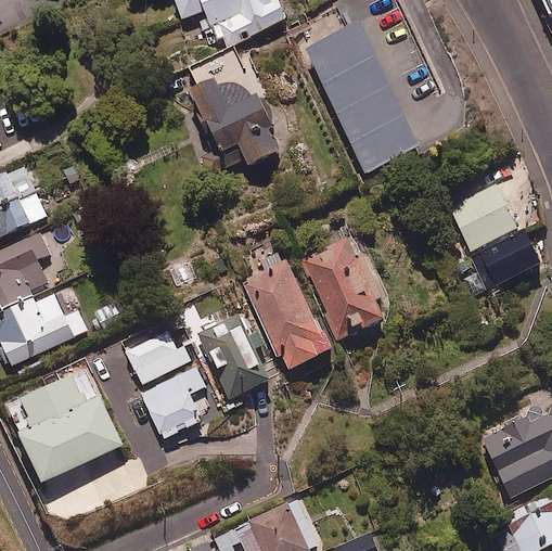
[(271,3),(269,0),(172,0),(181,20),(202,11),(215,40),(244,27),(247,37),(285,21),(277,1),(271,3)]
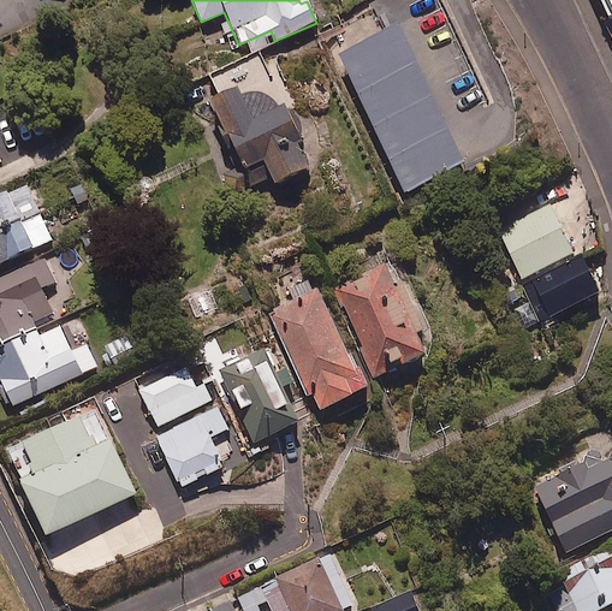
[(600,0),(611,22),(611,21),(611,0),(600,0)]
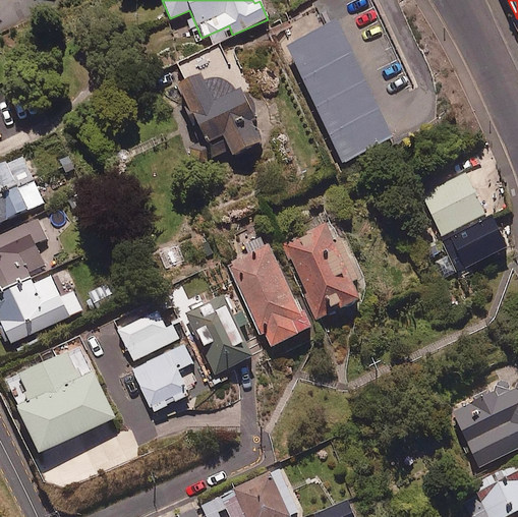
[(392,140),(337,22),(287,46),(343,164),(392,140)]
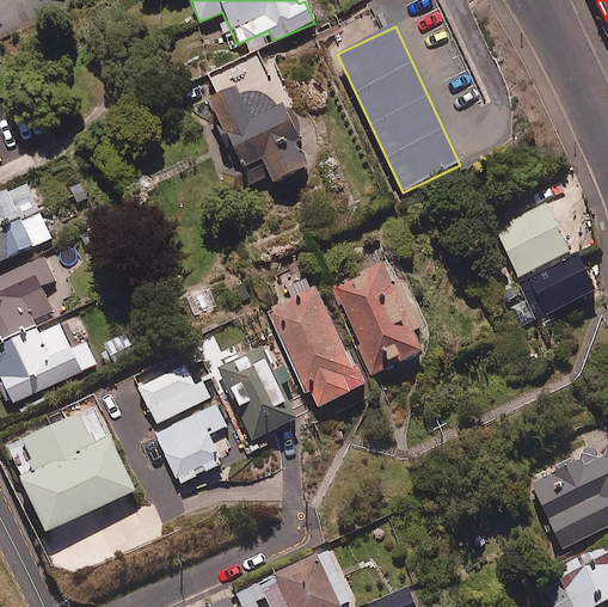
[(277,110),(275,104),(265,96),(249,92),(209,106),(232,159),(222,163),(234,190),(270,175),(274,184),(308,169),(299,146),(301,134),(299,122),(290,112),(282,108),(277,110)]
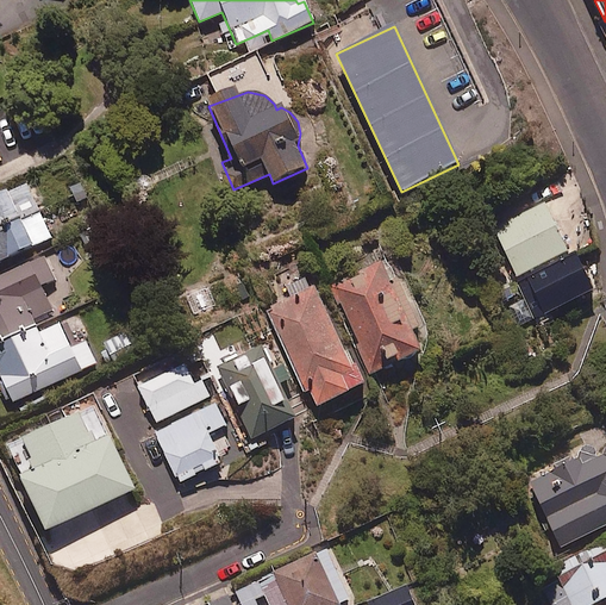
[(0,262),(51,237),(25,185),(0,198),(0,262)]
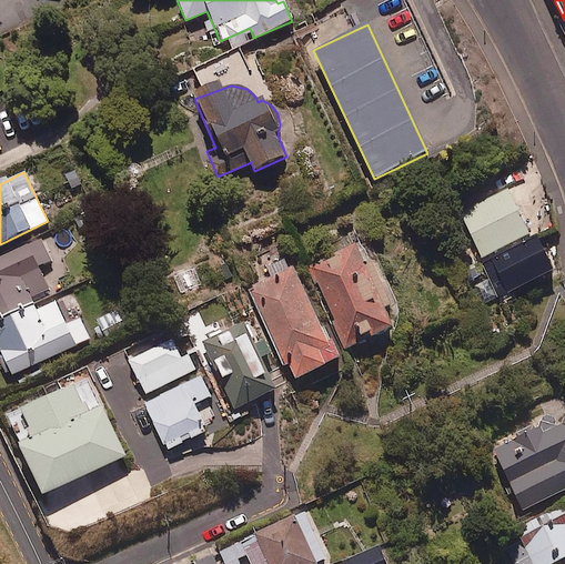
[(525,231),(506,187),(458,207),(478,252),(525,231)]
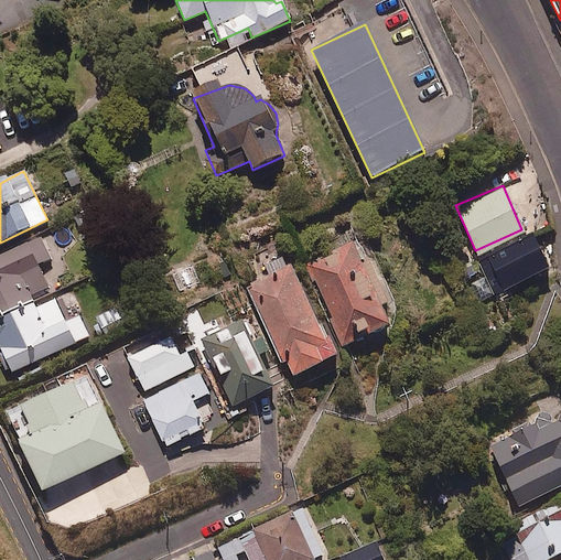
[(49,256),(40,236),(0,255),(0,354),(8,370),(87,333),(75,309),(81,307),(71,283),(50,293),(35,262),(49,256)]
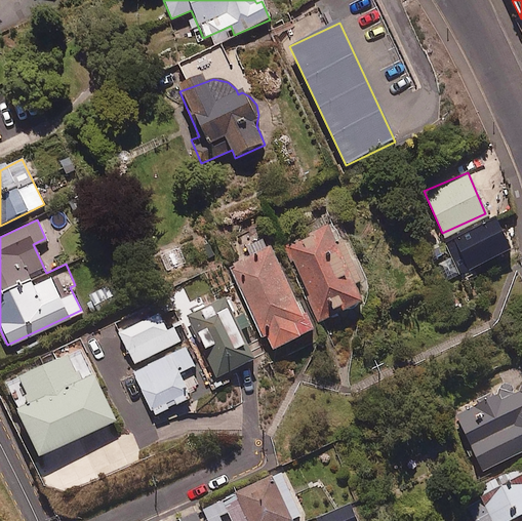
[(510,252),(496,219),(445,241),(458,274),(510,252)]
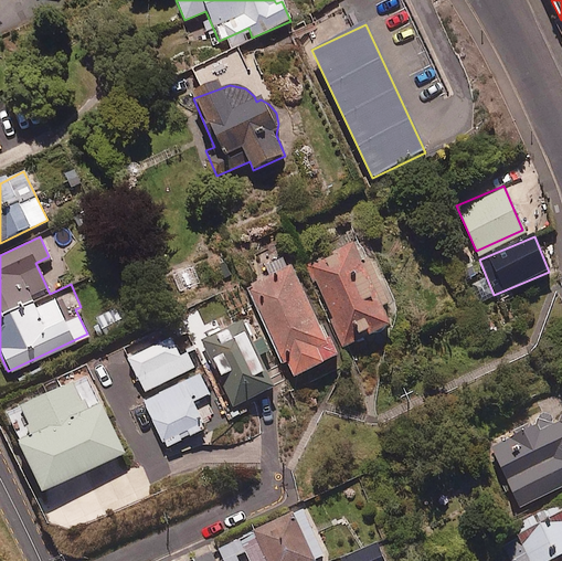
[(342,347),(391,327),(384,310),(389,308),(370,262),(363,265),(354,241),(307,261),(342,347)]
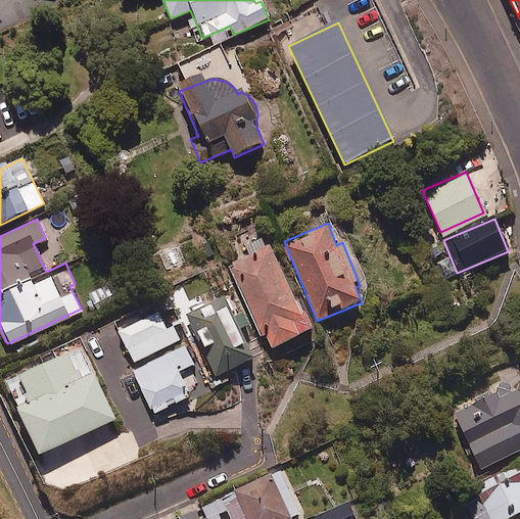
[(268,244),(227,263),(261,336),(264,335),(271,349),(309,333),(268,244)]
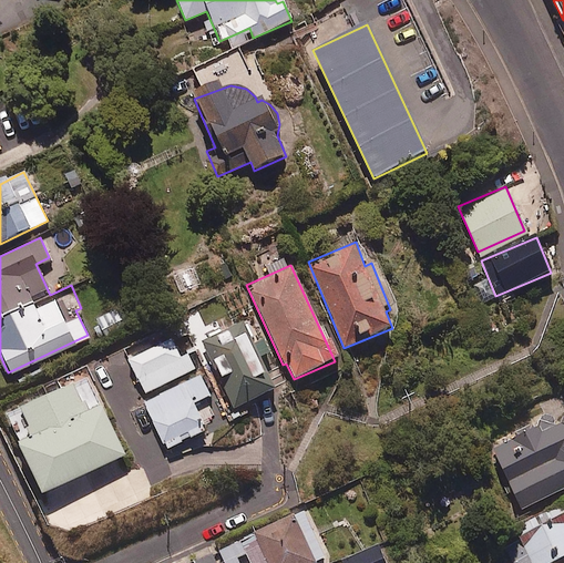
[(115,305),(86,319),(95,337),(124,323),(115,305)]
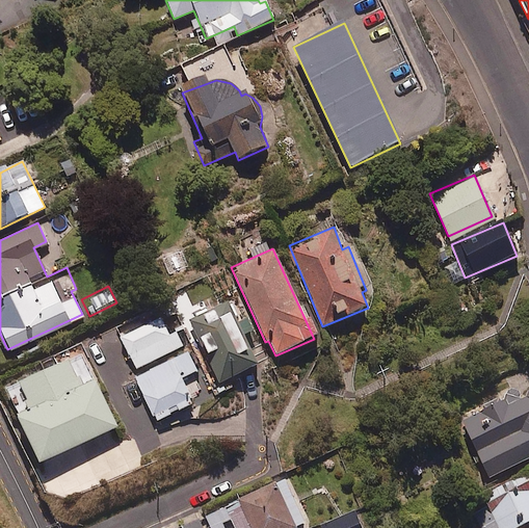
[(247,334),(241,320),(238,322),(229,302),(188,320),(216,381),(257,364),(244,335),(247,334)]
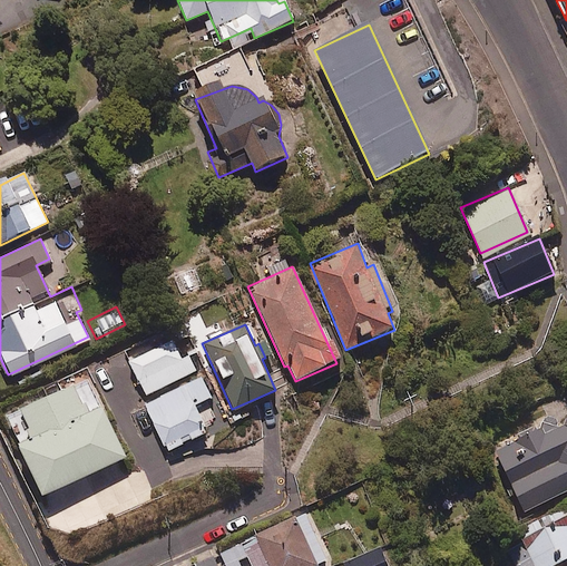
[(194,368),(178,337),(128,362),(144,393),(194,368)]
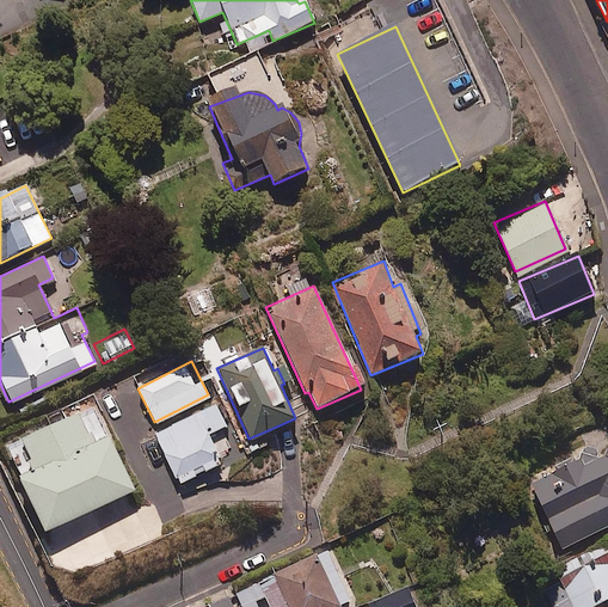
[(223,425),(214,404),(154,431),(178,483),(220,463),(207,434),(223,425)]
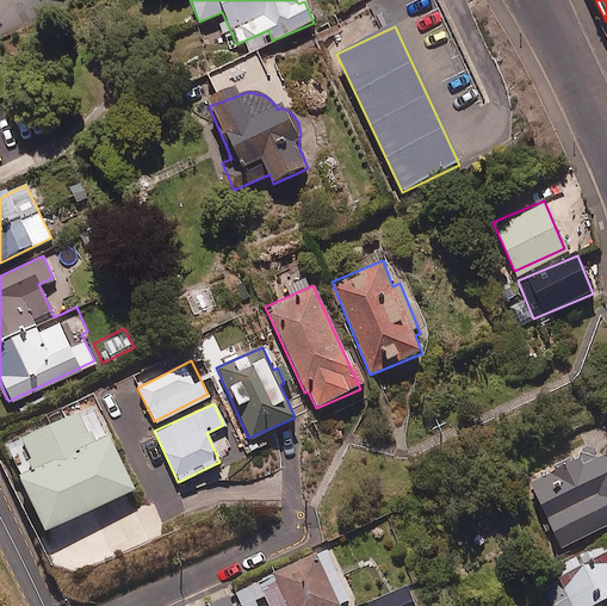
[(81,409),(28,438),(41,463),(20,474),(51,531),(142,483),(113,431),(97,440),(81,409)]
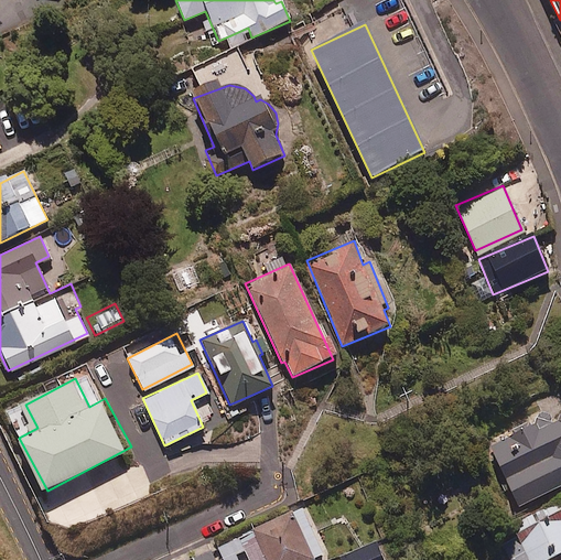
[(560,435),(558,437),(546,408),(531,415),(536,424),(491,444),(517,505),(560,485),(560,435)]
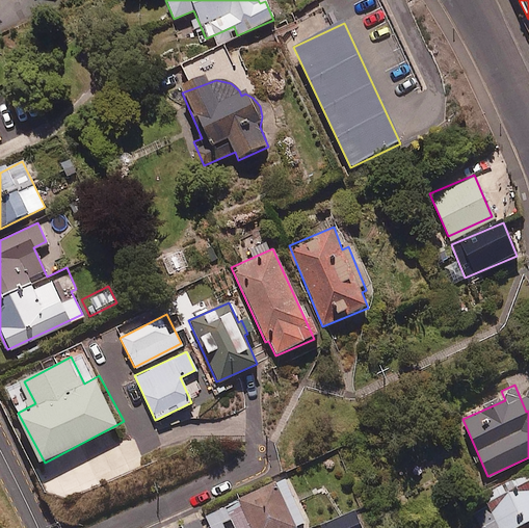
[(528,472),(495,486),(497,491),(482,496),(490,511),(474,518),(478,527),(510,527),(528,521),(528,472)]
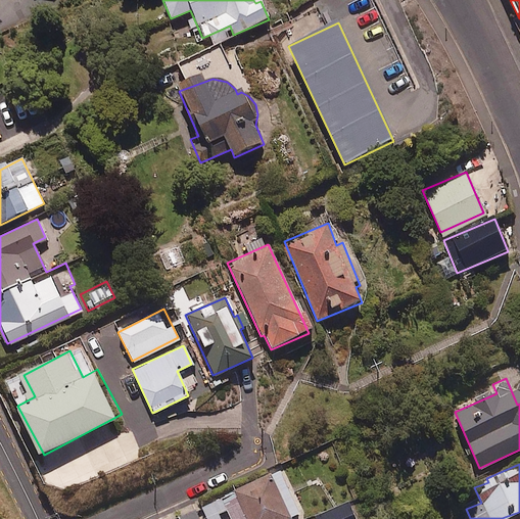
[(292,518),(298,517),(279,470),(234,488),(237,494),(225,500),(232,518),(292,518)]
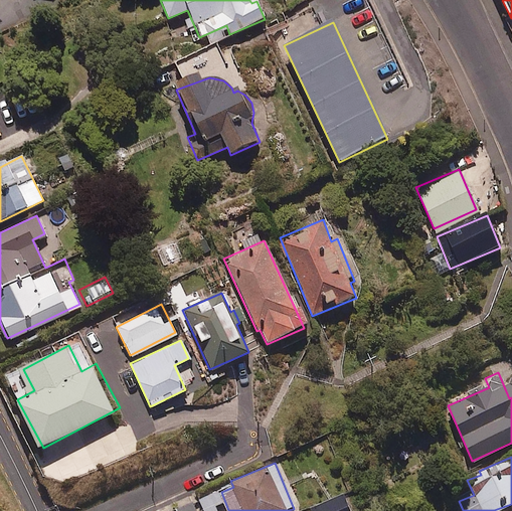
[(216,488),(197,496),(203,510),(215,510),(213,506),(222,502),(216,488)]
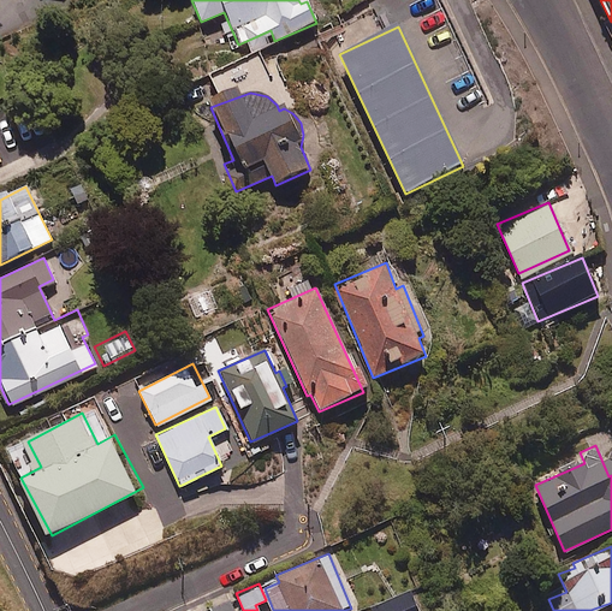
[(233,610),(229,600),(206,610),(233,610)]
